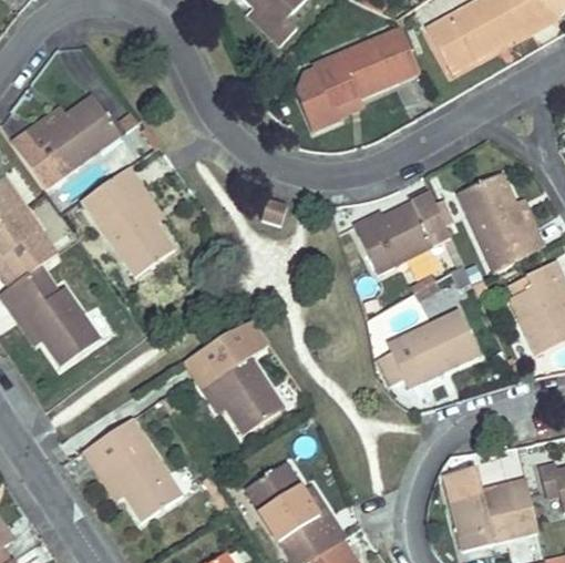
[(245,0),(253,7),(275,29),(268,34),(278,44),(296,28),(286,18),(302,0),(245,0)]
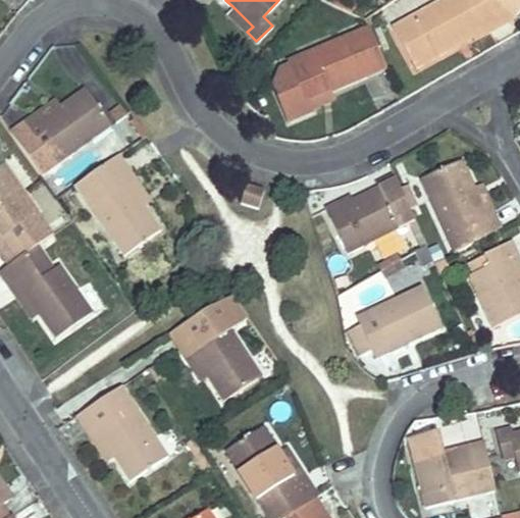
[(453,23),(474,11),(479,20),(505,6),(498,0),(437,0),(392,27),(408,57),(428,46),(432,53),(433,54),(461,40),(453,23)]
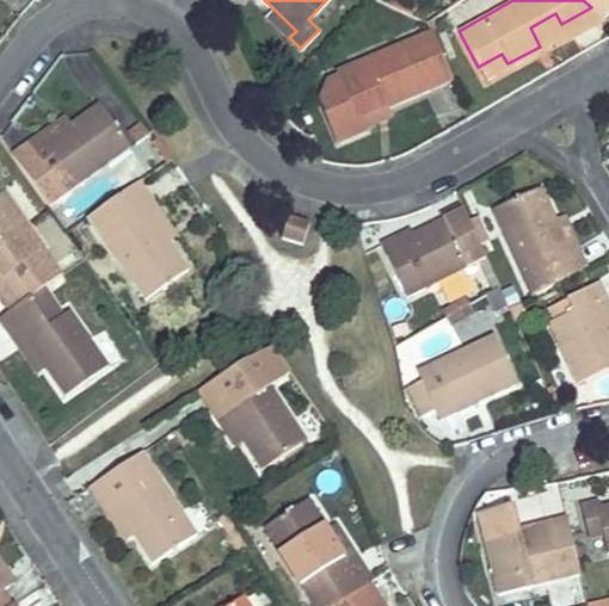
[(608,2),(608,0),(583,0),(591,7),(600,14),(608,2)]
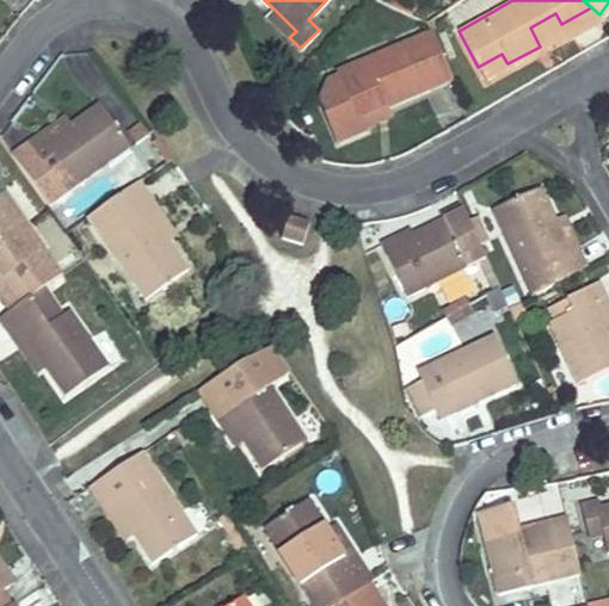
[(296,31),(272,7),(266,14),(289,37),(296,31)]
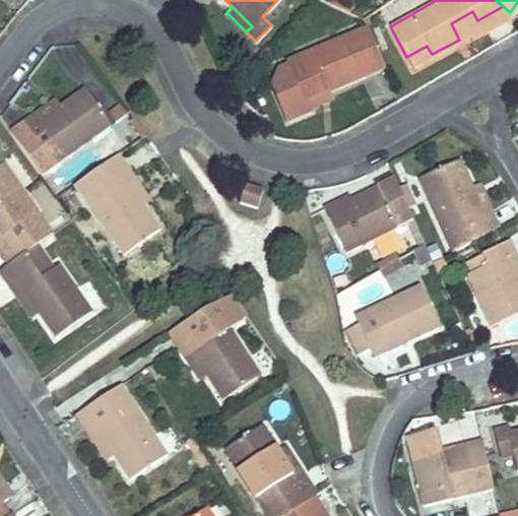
[(460,41),(482,29),(511,13),(510,12),(503,6),(477,20),(472,11),(451,23),(459,40),(460,41)]
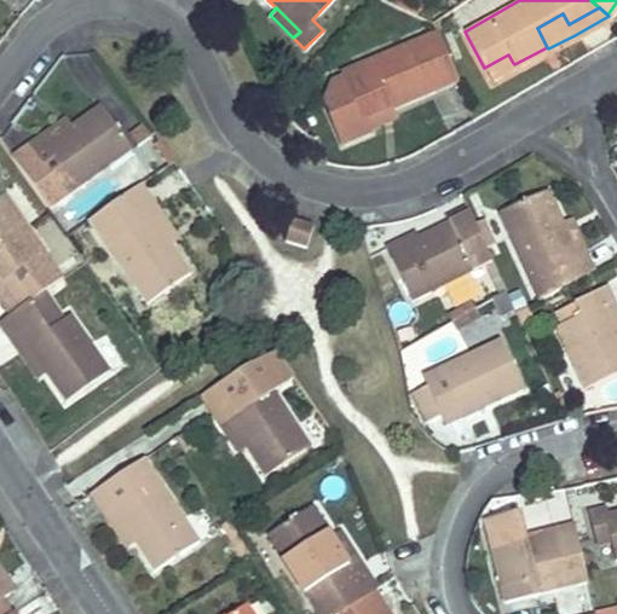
[(457,77),(437,28),(340,70),(340,71),(329,75),(317,81),(322,94),(340,137),(365,126),(365,125),(361,113),(388,103),(388,105),(457,77)]
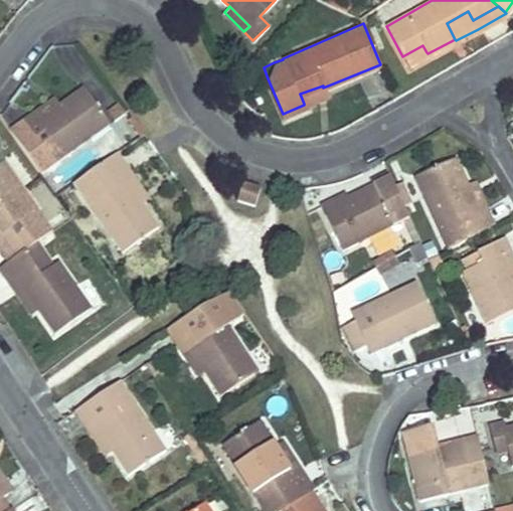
[(407,64),(428,53),(426,52),(422,45),(402,56),(407,64)]
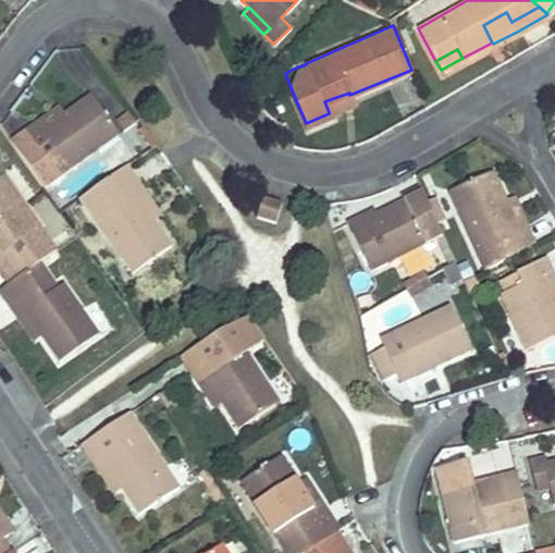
[(118,133),(89,93),(62,111),(63,113),(32,136),(26,130),(11,140),(42,185),(118,133)]
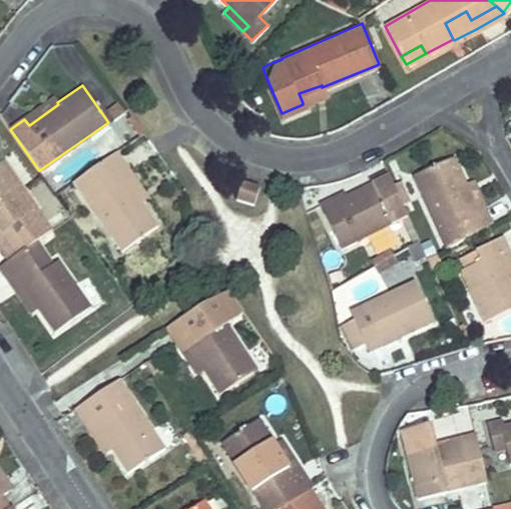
[(322,85),(299,93),(303,103),(325,94),(322,87),(322,85)]
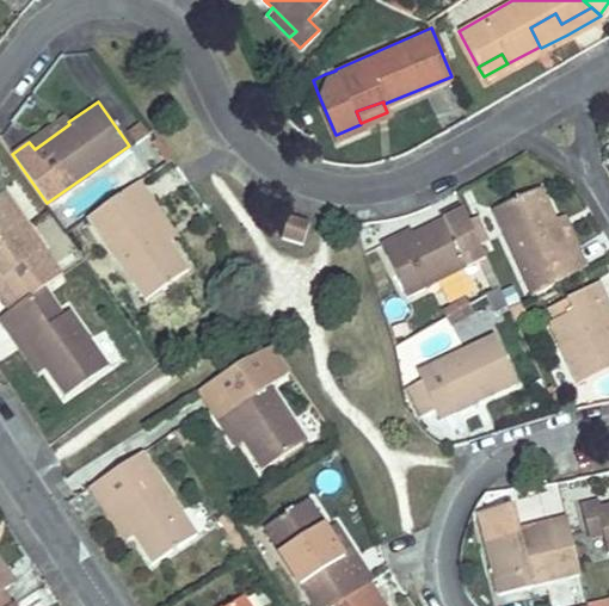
[(65,116),(29,142),(35,149),(69,124),(68,122),(65,116)]
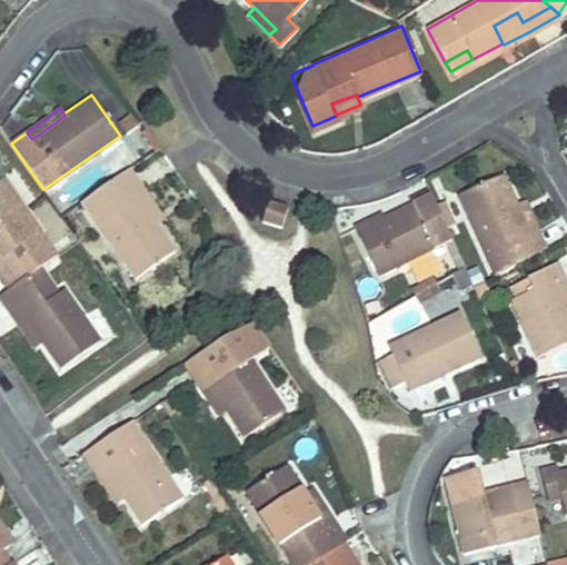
[(143,192),(126,168),(107,181),(107,182),(126,207),(135,200),(136,201),(152,224),(155,222),(161,217),(160,216),(143,192)]
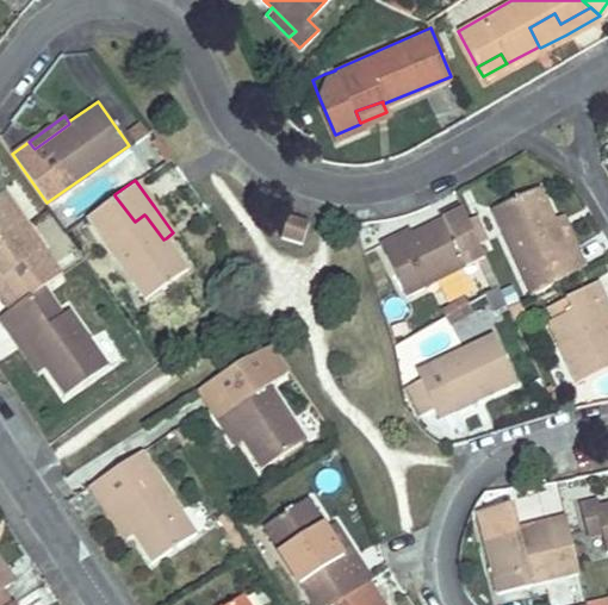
[(565,247),(552,219),(554,218),(540,186),(491,209),(531,294),(587,264),(576,242),(575,243),(566,247),(565,247)]
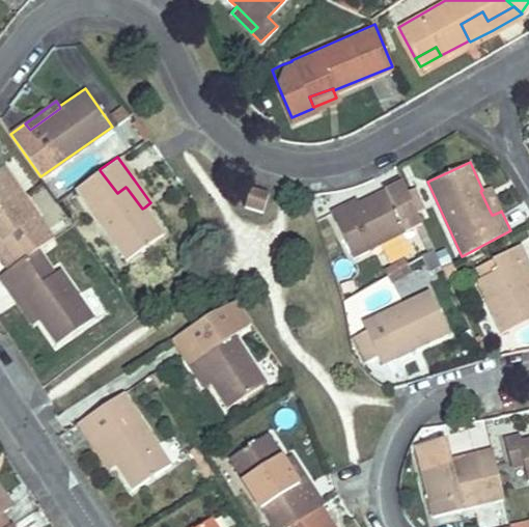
[(53,237),(3,165),(0,167),(0,237),(20,224),(27,233),(16,241),(25,254),(25,255),(36,247),(53,237)]
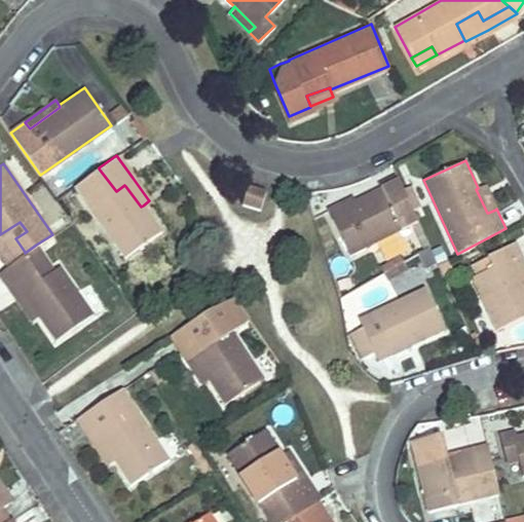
[(160,230),(143,206),(141,207),(125,186),(124,185),(116,191),(99,169),(99,168),(73,185),(125,256),(160,230)]
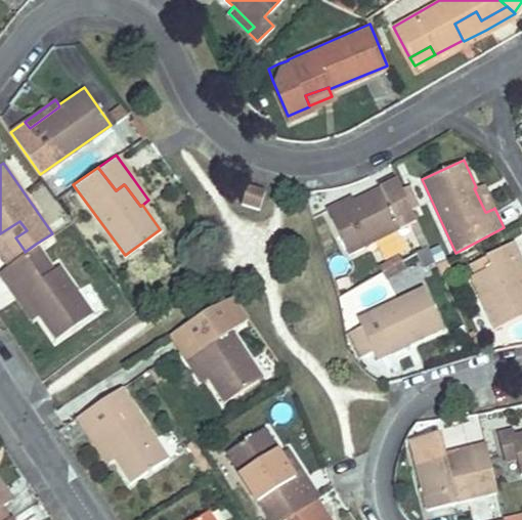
[(415,220),(409,209),(400,190),(400,189),(394,177),(340,205),(337,200),(324,205),(348,253),(415,220)]
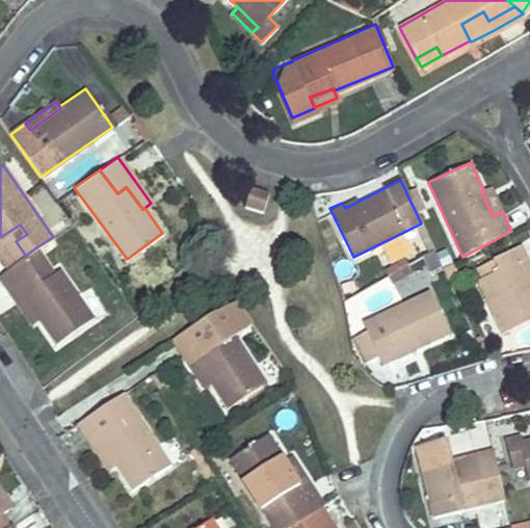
[(262,210),(267,191),(248,185),(241,204),(262,210)]
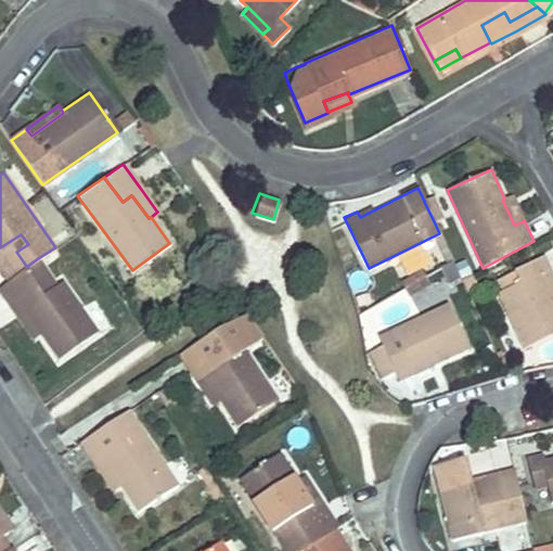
[(524,220),(512,195),(504,199),(502,200),(514,225),(515,225),(523,221),(524,220)]
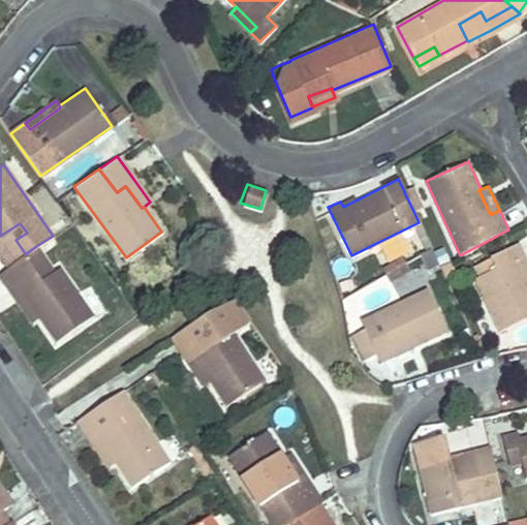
[(422,207),(412,188),(404,191),(404,192),(413,211),(414,210),(422,207)]
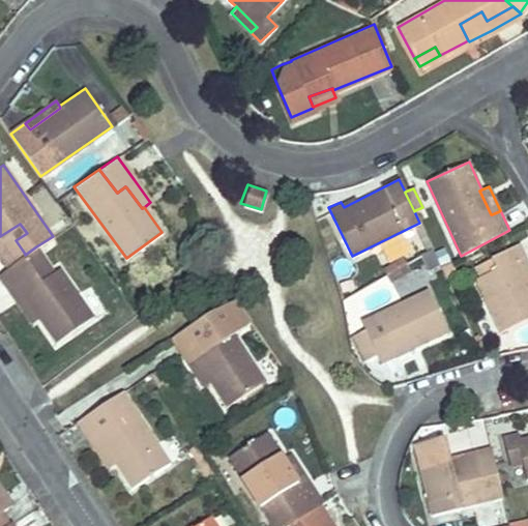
[(0,254),(8,266),(25,255),(25,254),(16,240),(27,233),(20,224),(0,236),(0,254)]
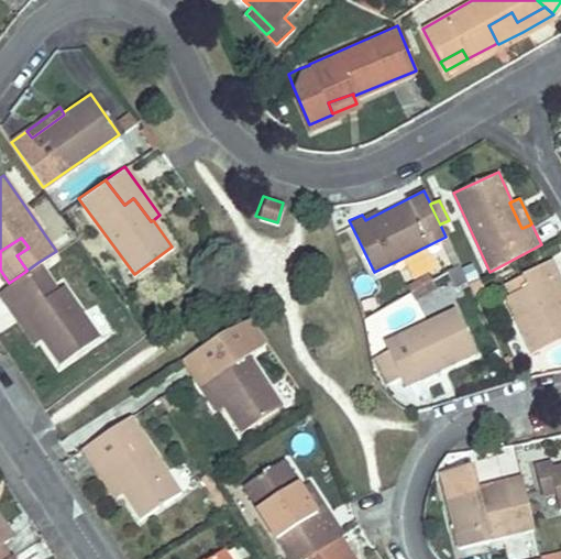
[(560,281),(551,260),(546,262),(550,273),(547,275),(548,276),(560,303),(560,302),(560,281)]
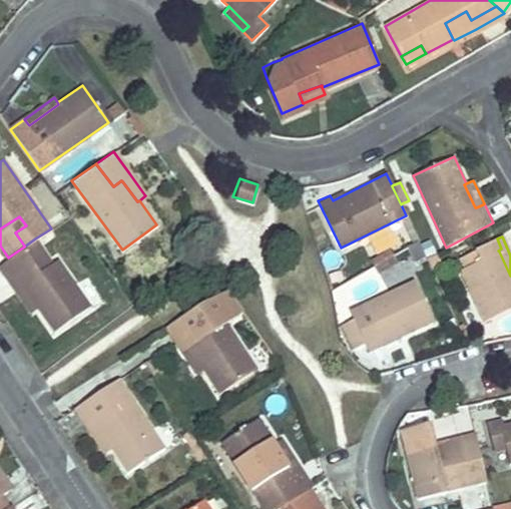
[(90,305),(58,259),(52,263),(35,238),(24,246),(8,258),(0,264),(0,268),(8,278),(23,268),(31,278),(23,283),(38,305),(38,306),(37,307),(53,331),(90,305)]
